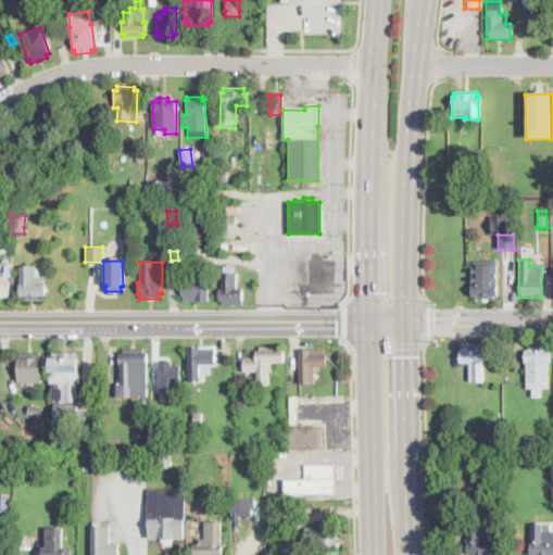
[(492,297),(492,300),(492,301),(474,301),(474,297),(469,297),(469,267),(473,267),(473,262),(494,262),(494,297),(492,297)]
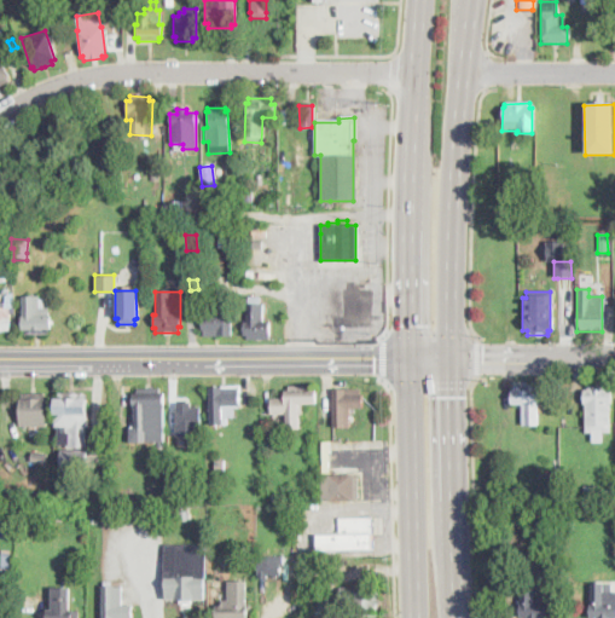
[(38,296),(38,300),(41,300),(41,309),(47,309),(47,317),(50,317),(50,330),(46,330),(46,335),(24,335),(24,330),(21,330),(21,296),(38,296)]
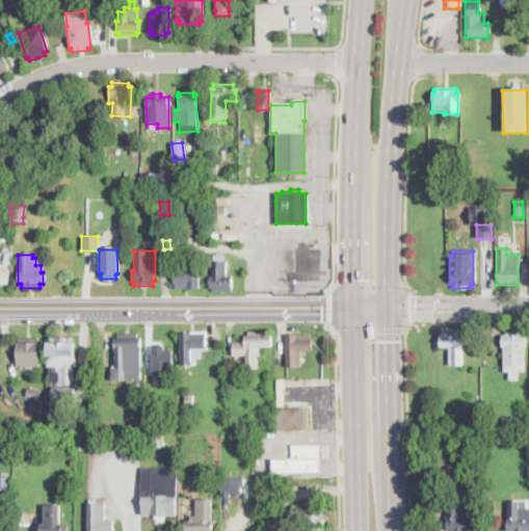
[(221,255),(221,262),(225,262),(225,277),(230,277),(230,292),(211,292),(211,290),(209,290),(209,277),(211,277),(211,255),(221,255)]
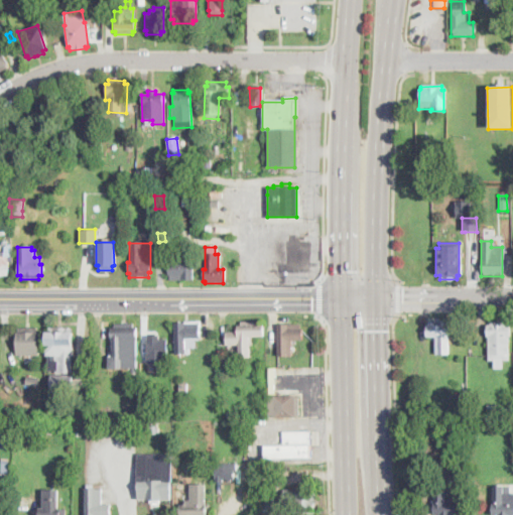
[(185,255),(185,258),(191,258),(191,281),(168,281),(168,275),(167,275),(167,255),(185,255)]
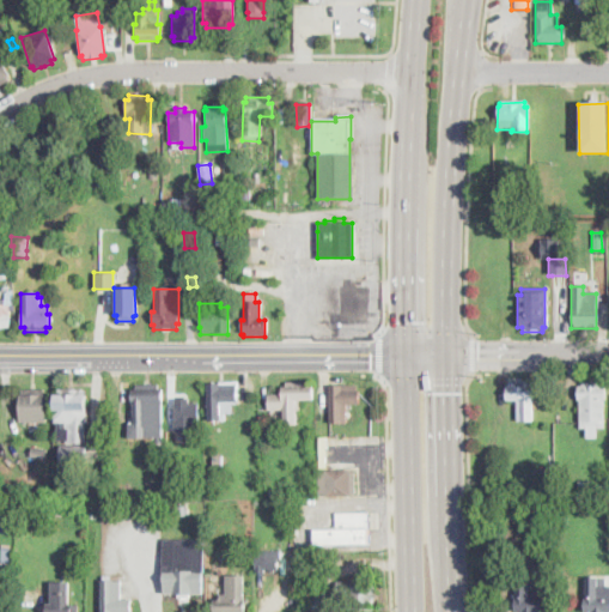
[(224,404),(224,408),(226,408),(226,414),(224,414),(224,422),(206,422),(205,385),(218,385),(218,383),(236,382),(237,403),(224,404)]
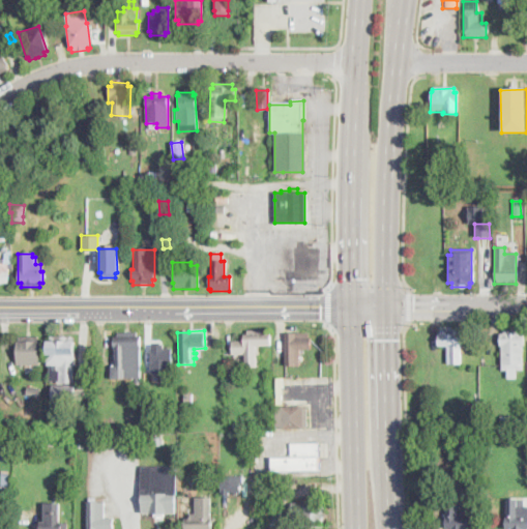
[(265,330),(265,334),(269,334),(269,347),(255,347),(255,368),(243,368),(243,355),(230,355),(230,342),(243,342),(243,334),(245,334),(245,330),(265,330)]
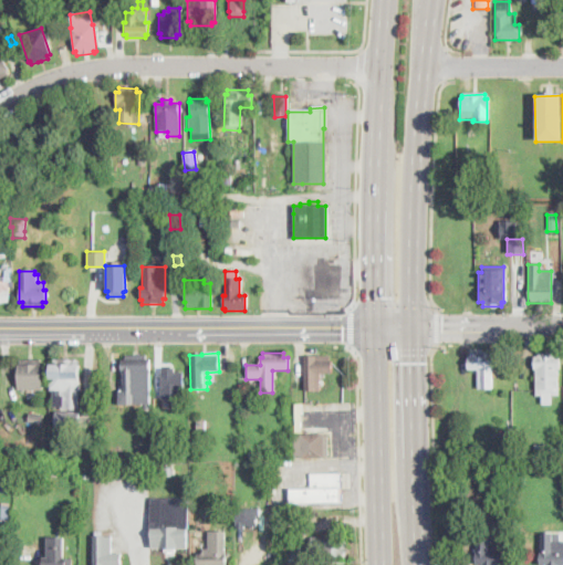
[(491,353),(491,389),(477,389),(477,370),(465,370),(465,353),(491,353)]
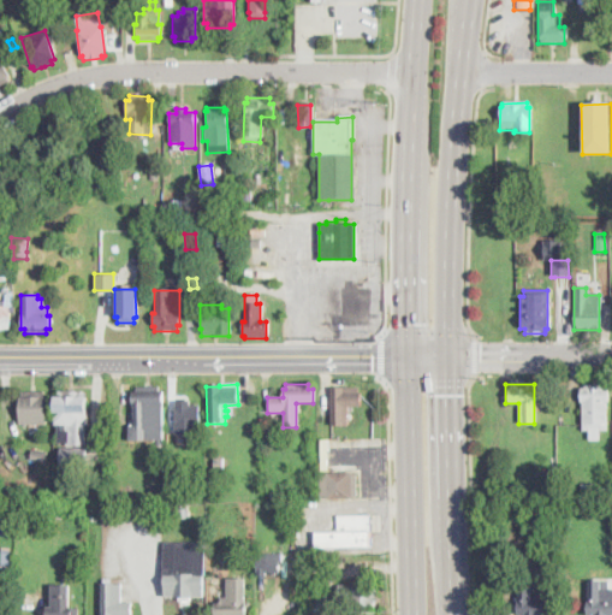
[(604,385),(604,389),(607,389),(607,402),(605,402),(604,430),(581,430),(582,402),(580,402),(580,385),(604,385)]
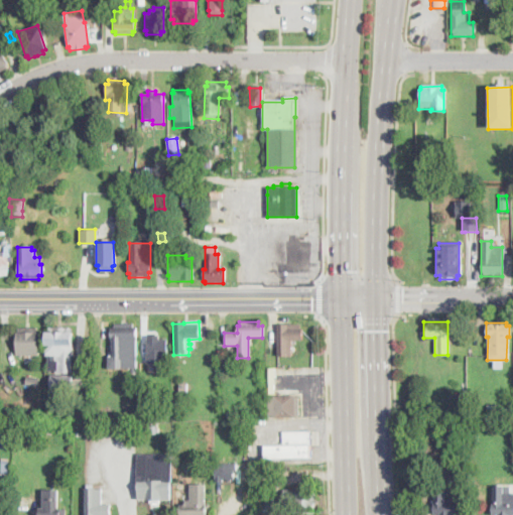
[(131,325),(131,328),(136,328),(137,340),(134,340),(135,369),(107,370),(107,358),(111,358),(110,340),(109,340),(109,329),(113,329),(113,325),(131,325)]
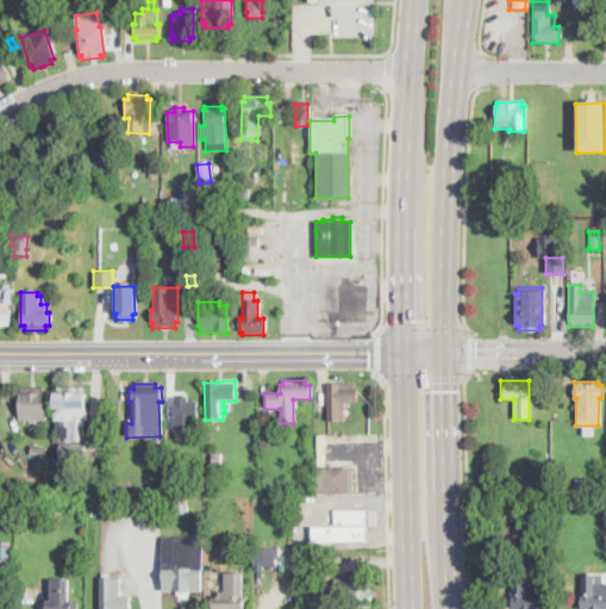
[(343,421),(325,421),(325,384),(355,384),(355,403),(343,403),(343,421)]
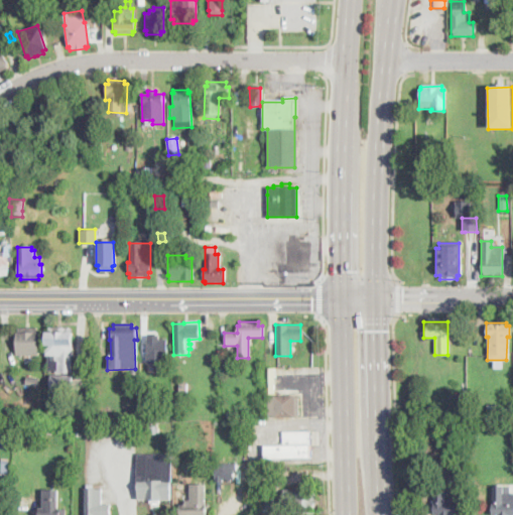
[(35,329),(35,333),(37,333),(37,357),(14,357),(14,333),(16,333),(16,329),(35,329)]
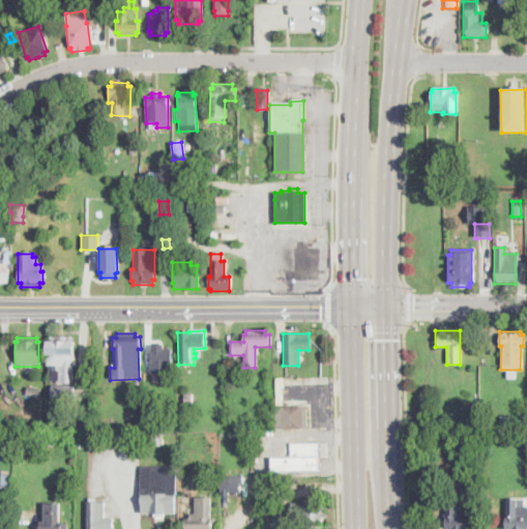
[(72,342),(72,353),(72,365),(71,365),(71,384),(56,384),(56,381),(48,381),(48,365),(46,365),(46,355),(45,355),(45,342),(72,342)]
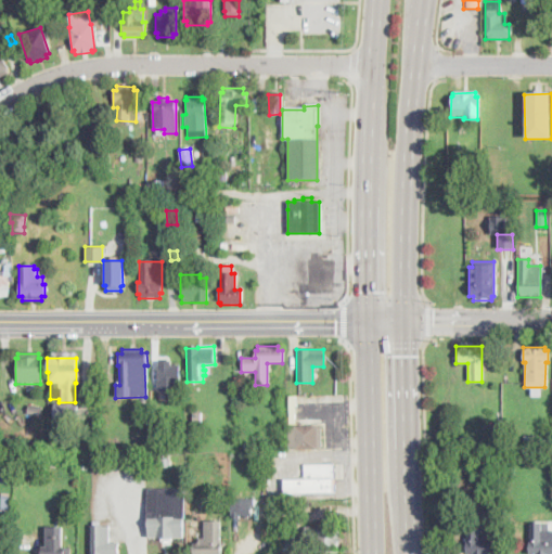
[(169,363),(169,366),(178,366),(179,385),(165,385),(165,389),(157,390),(156,364),(169,363)]
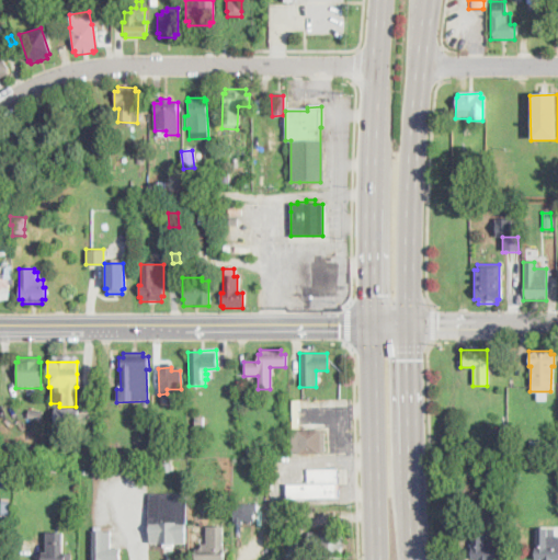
[(77,426),(52,426),(52,409),(77,408),(77,426)]
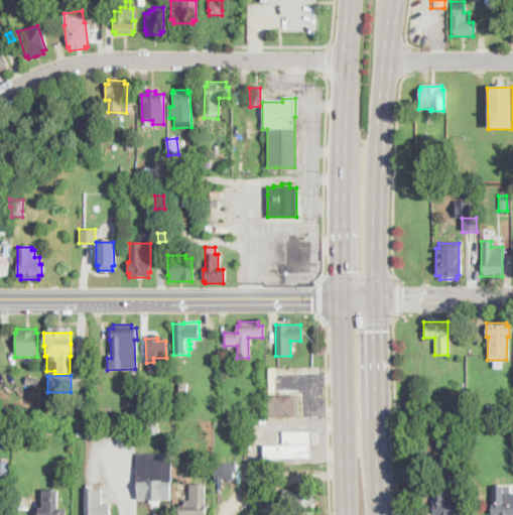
[(37,379),(36,387),(23,385),(24,377),(37,379)]
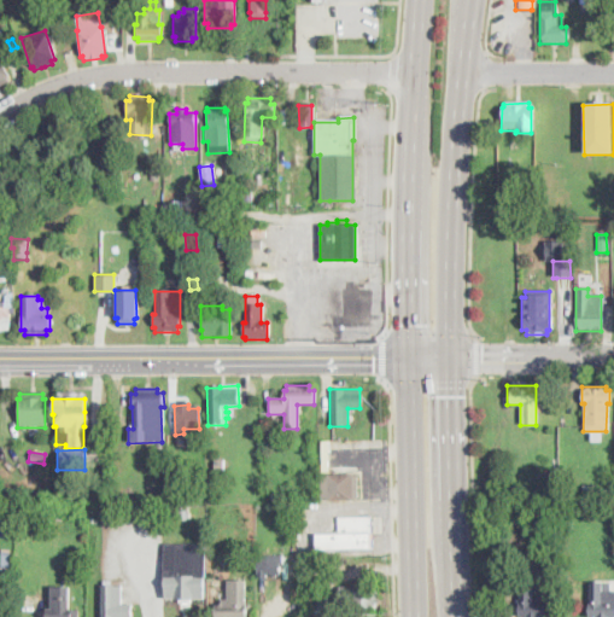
[(222,458),(222,470),(212,470),(212,458),(222,458)]
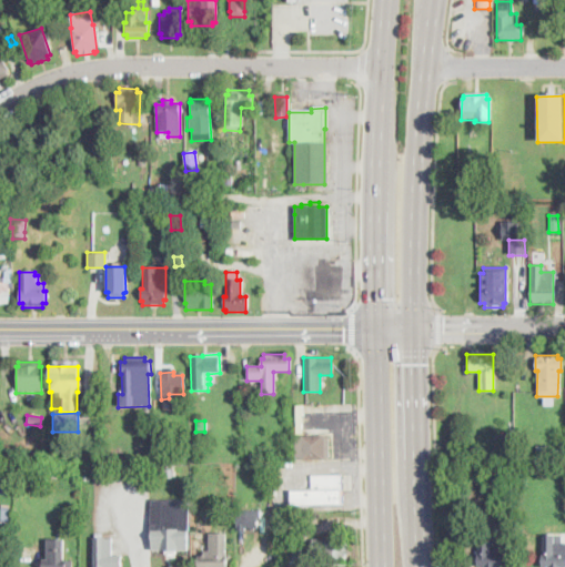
[(323,435),(323,438),(328,438),(329,457),(323,457),(323,461),(301,461),(301,458),(294,458),(294,439),(300,439),(300,436),(323,435)]
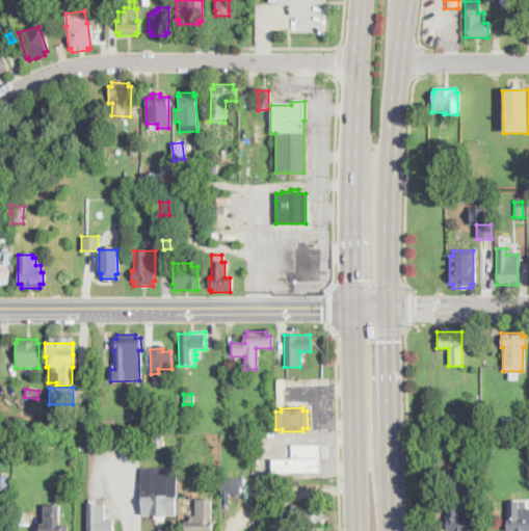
[(161,440),(161,448),(152,448),(152,440),(161,440)]
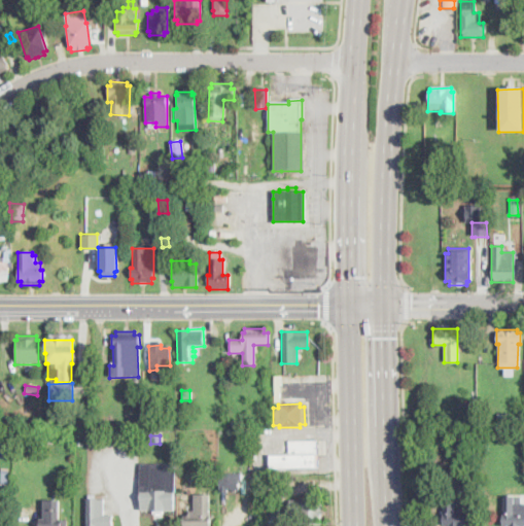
[(315,467),(269,468),(268,456),(288,455),(288,441),(322,440),(323,456),(315,456),(315,467)]
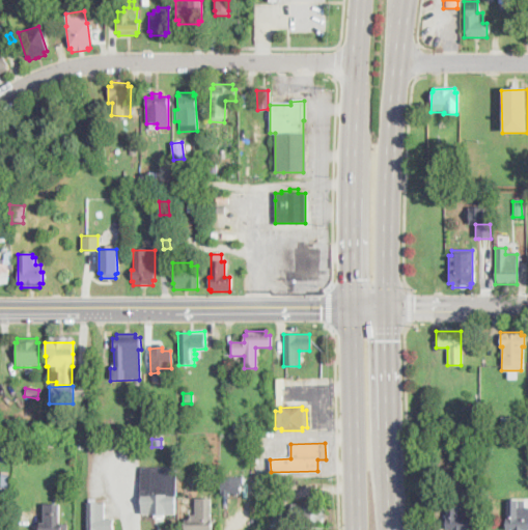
[(216,474),(207,475),(207,467),(216,467),(216,474)]
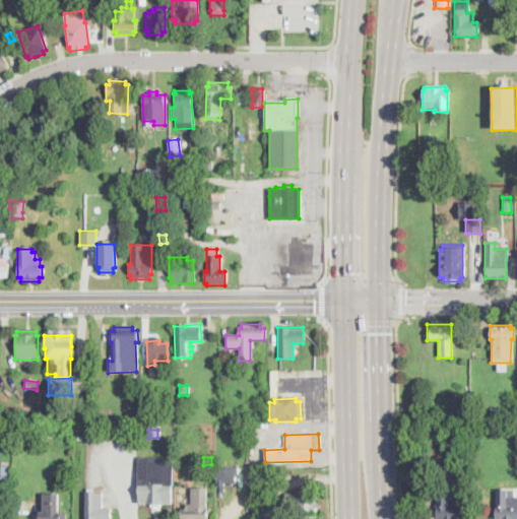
[(137,458),(172,458),(171,505),(150,505),(136,504),(137,458)]
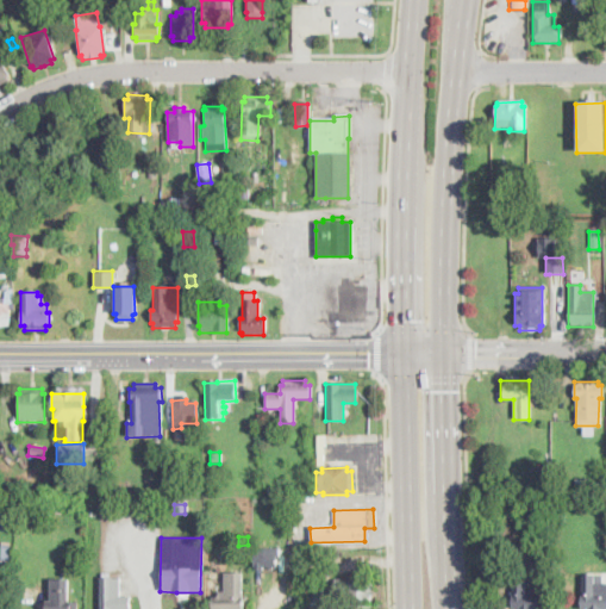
[(261,571),(252,571),(251,555),(262,555),(262,550),(276,548),(276,564),(275,564),(275,569),(262,569),(262,571),(261,571)]
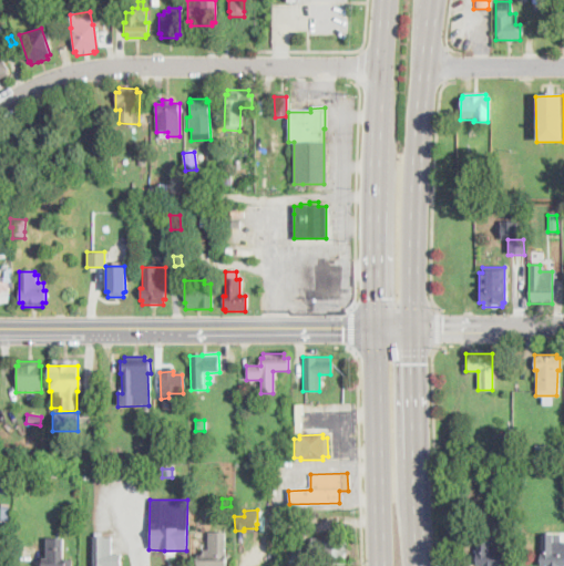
[(224,533),(224,555),(225,555),(225,565),(198,565),(198,555),(203,555),(203,549),(207,549),(207,533),(224,533)]
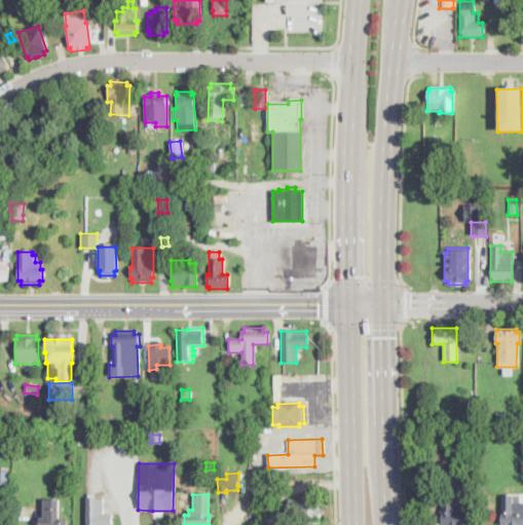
[(464,514),(464,524),(441,524),(441,494),(455,494),(455,499),(460,500),(460,514),(464,514)]
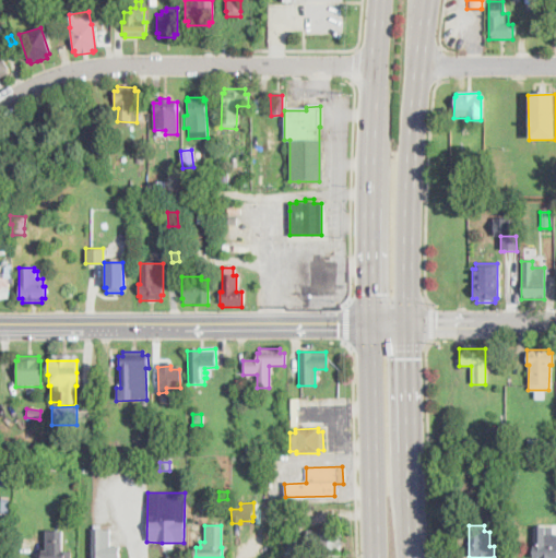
[(552,531),(555,531),(555,557),(532,557),(532,526),(552,526),(552,531)]
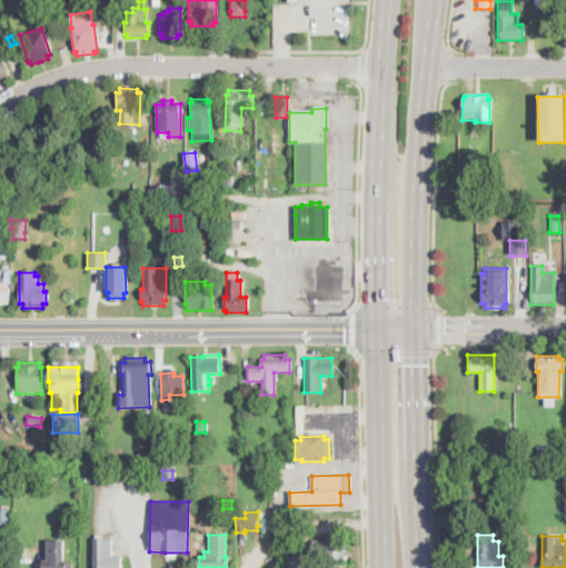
[(108,539),(118,539),(120,539),(120,567),(91,567),(91,539),(108,539)]
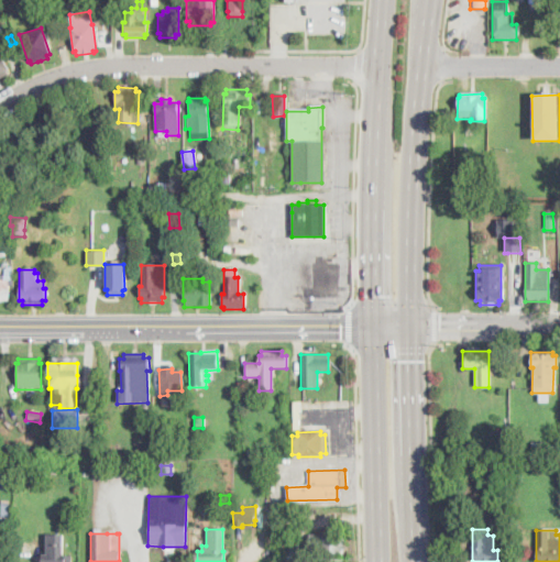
[(341,552),(341,561),(304,561),(304,538),(307,538),(307,533),(343,533),(343,552),(341,552)]
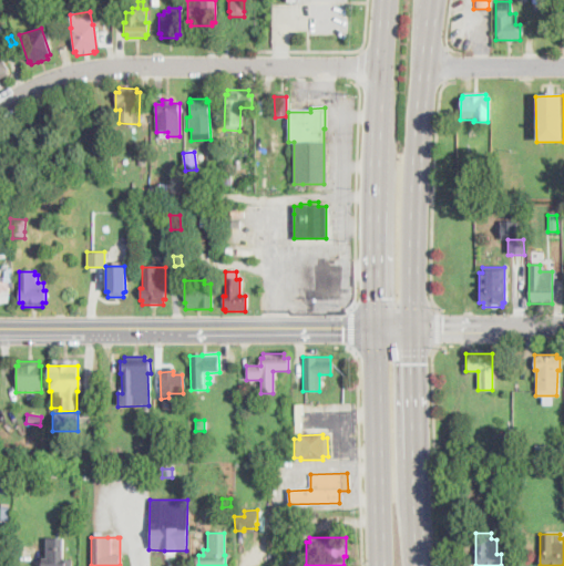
[(62,539),(62,561),(72,561),(71,565),(41,565),(41,559),(45,559),(45,539),(62,539)]
